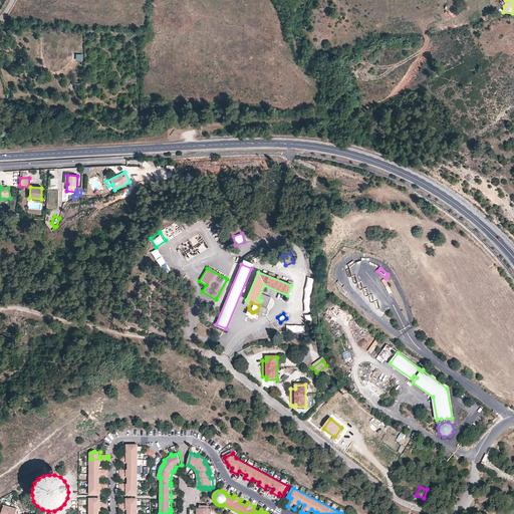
[(17,513),(17,512),(18,509),(10,507),(4,505),(4,508),(1,513),(17,513)]
